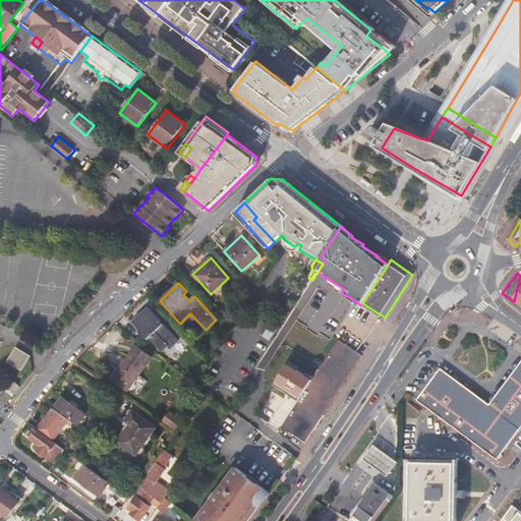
[(163,322),(150,308),(134,323),(150,339),(153,335),(156,338),(156,341),(164,350),(169,345),(172,348),(180,340),(169,329),(168,329),(165,326),(163,327),(161,324),(163,322)]
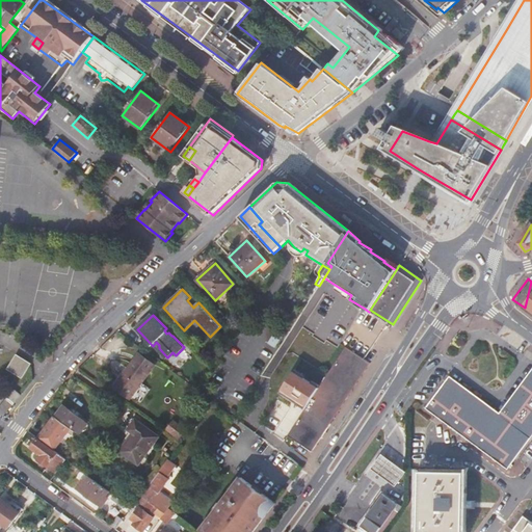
[(309,450),(367,361),(346,347),(288,435),(309,450)]
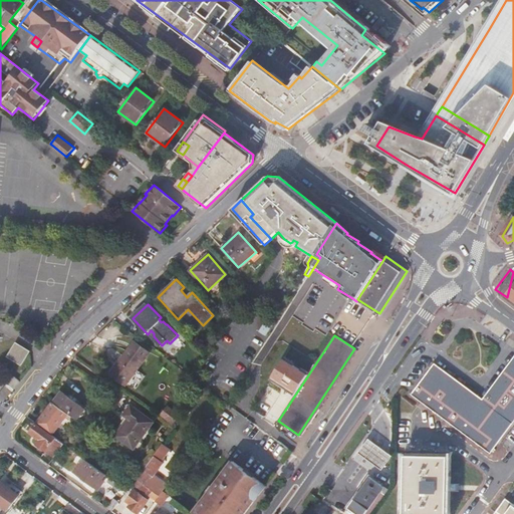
[(20,365),(29,351),(15,341),(6,355),(20,365)]
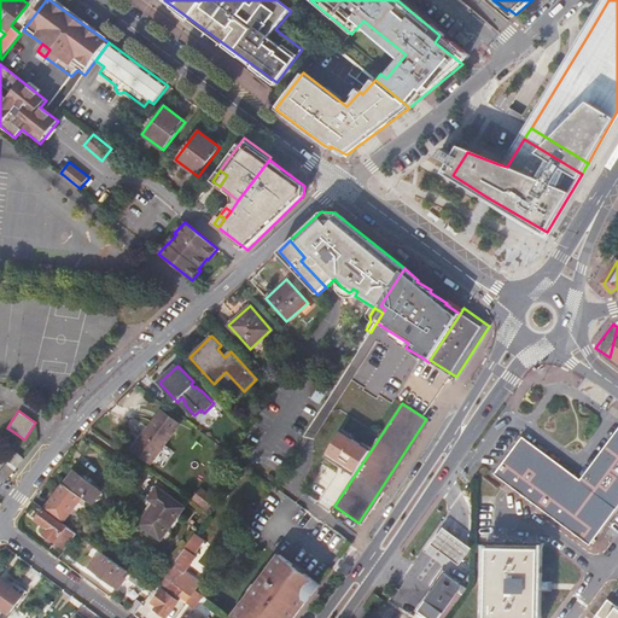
[(153,464),(181,427),(163,414),(135,450),(153,464)]
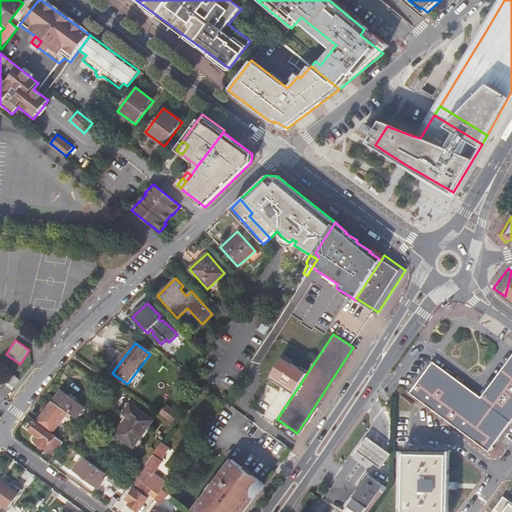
[(511,355),(481,399),(433,363),(430,368),(482,407),(511,366),(511,355)]
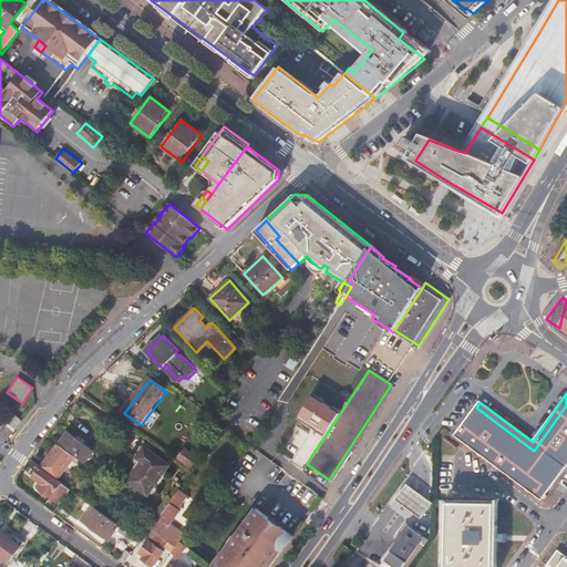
[(319,432),(333,410),(315,397),(300,420),(319,432)]
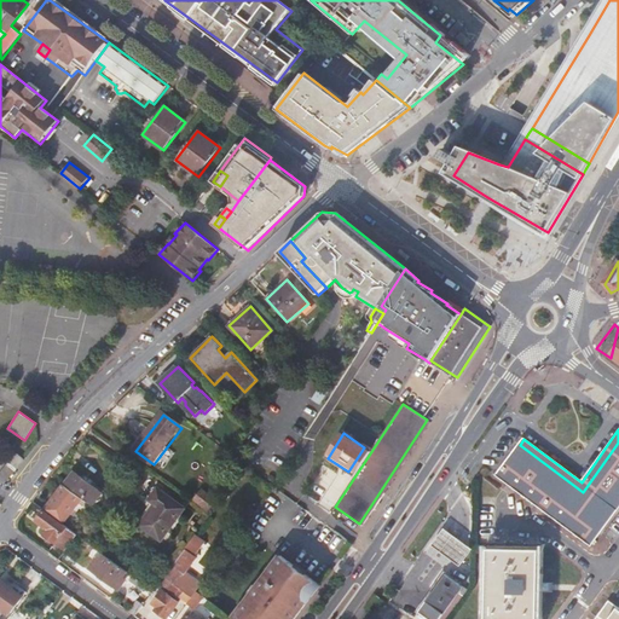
[(618,443),(583,492),(520,445),(497,475),(591,544),(618,505),(618,443)]
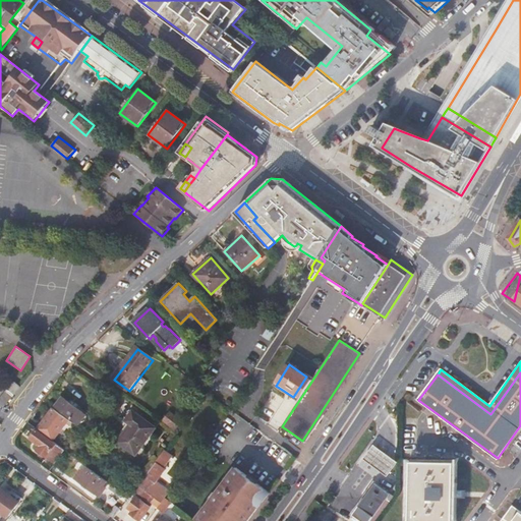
[(19,388),(13,384),(0,400),(0,405),(3,409),(19,388)]
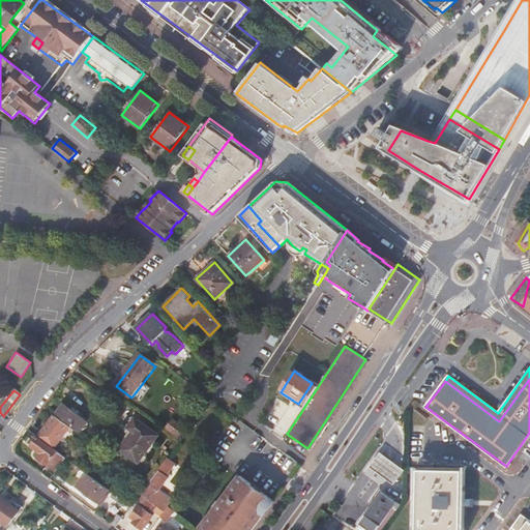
[(56,413),(63,418),(61,421),(72,429),(74,427),(81,431),(87,423),(80,418),(82,417),(63,404),(56,413)]
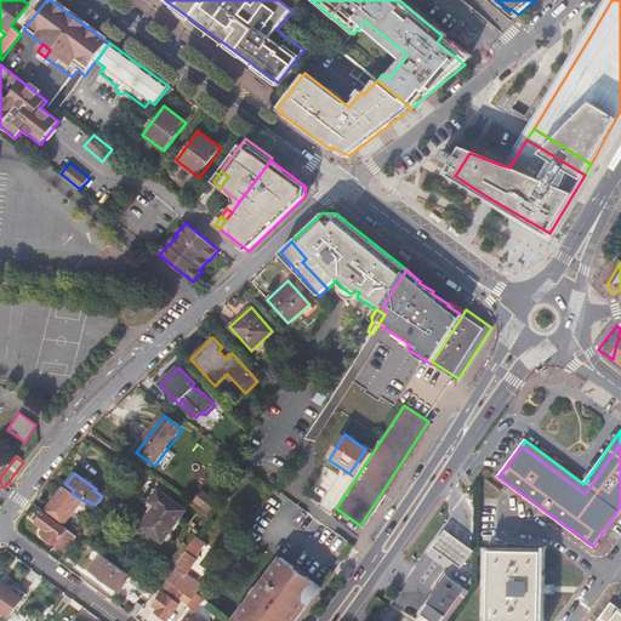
[(72,494),(63,486),(44,512),(45,513),(63,527),(79,505),(84,508),(86,505),(85,502),(72,494)]
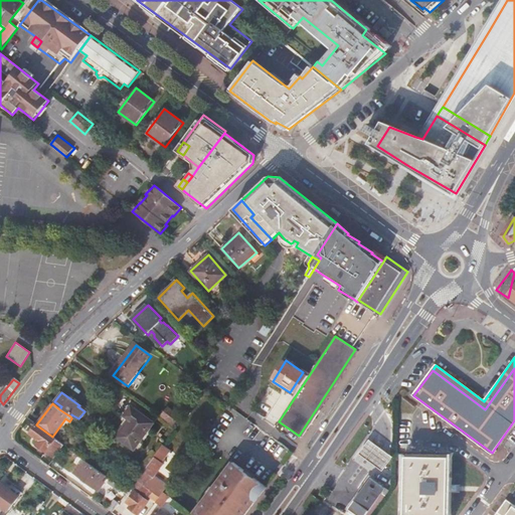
[(135,452),(155,424),(132,408),(126,417),(131,421),(118,438),(135,452)]
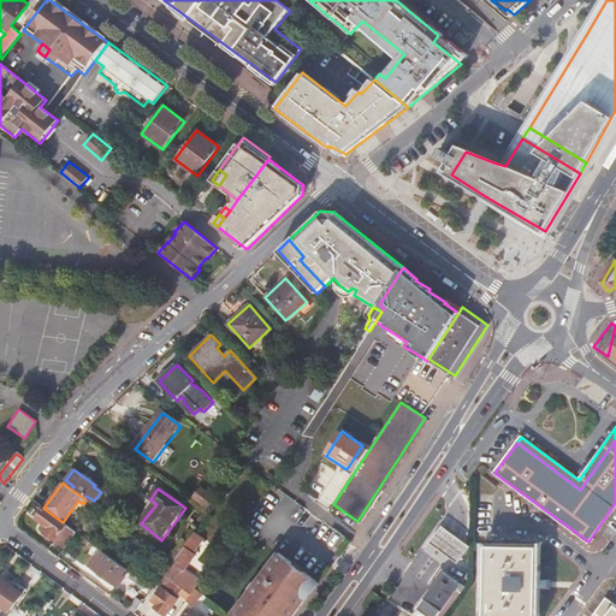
[(65,549),(77,533),(63,522),(45,509),(36,519),(48,528),(45,534),(65,549)]
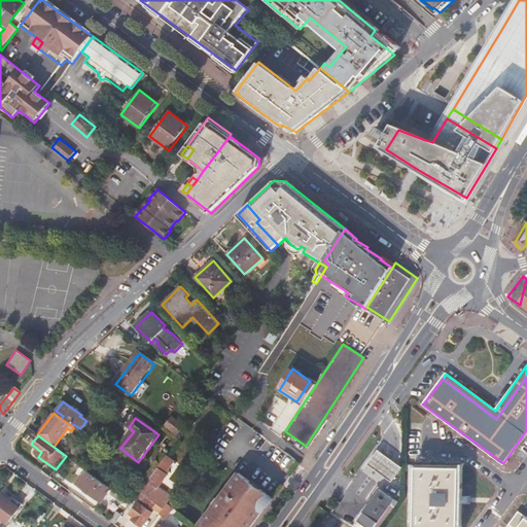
[(403,466),(379,449),(369,463),(393,481),(403,466)]
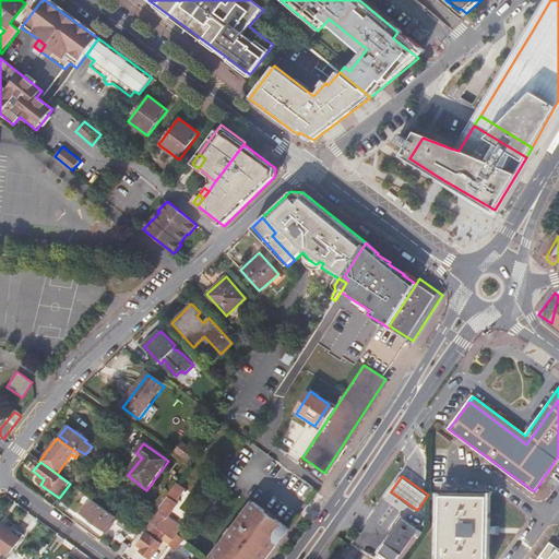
[(178,483),(156,511),(157,512),(167,519),(159,528),(167,534),(175,539),(179,533),(185,526),(169,514),(178,502),(176,501),(186,488),(178,483)]
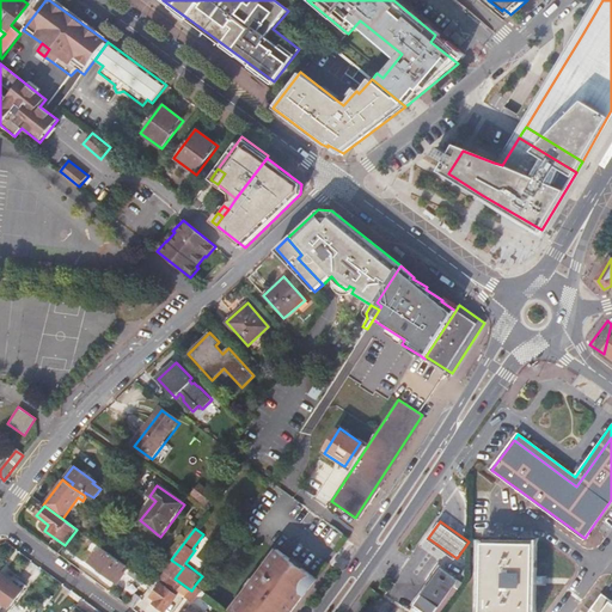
[(533,611),(534,544),(483,544),(482,611),(533,611)]
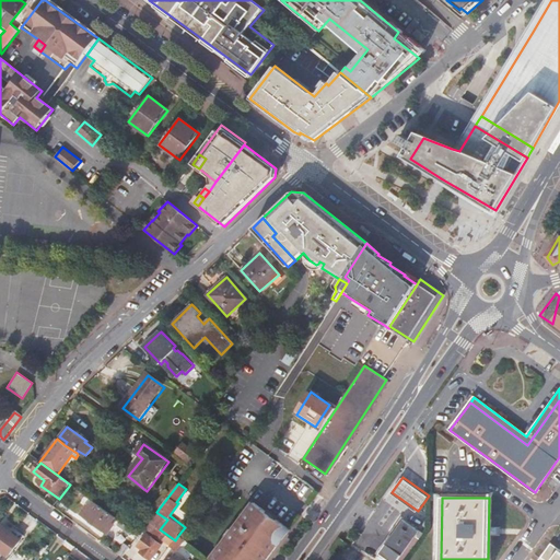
[(254,502),(212,559),(214,559),(267,559),(269,558),(267,553),(281,541),(290,528),(254,502)]
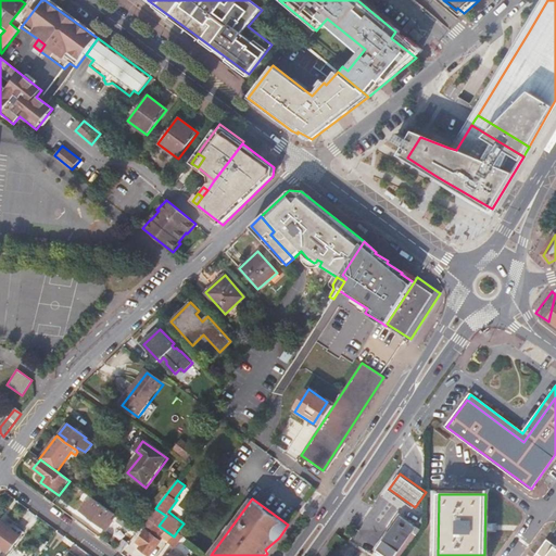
[(113,521),(111,520),(115,515),(95,500),(90,504),(87,502),(80,510),(106,531),(113,521)]
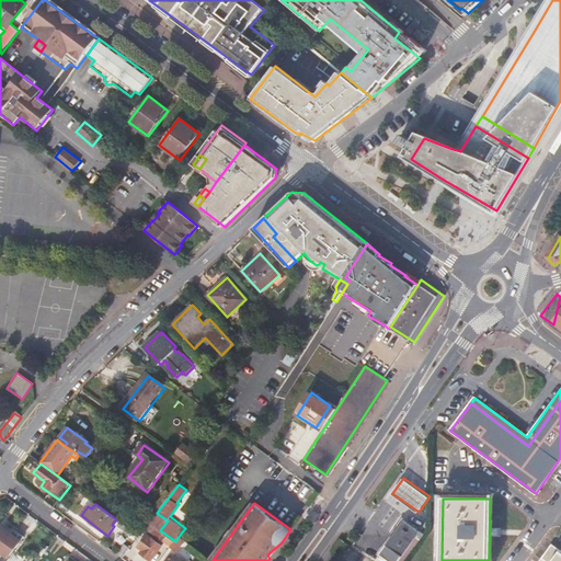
[(164,541),(164,540),(168,536),(160,530),(168,521),(158,514),(151,524),(158,528),(151,537),(149,536),(140,548),(144,551),(141,554),(150,560),(151,560),(162,546),(161,545),(164,541)]
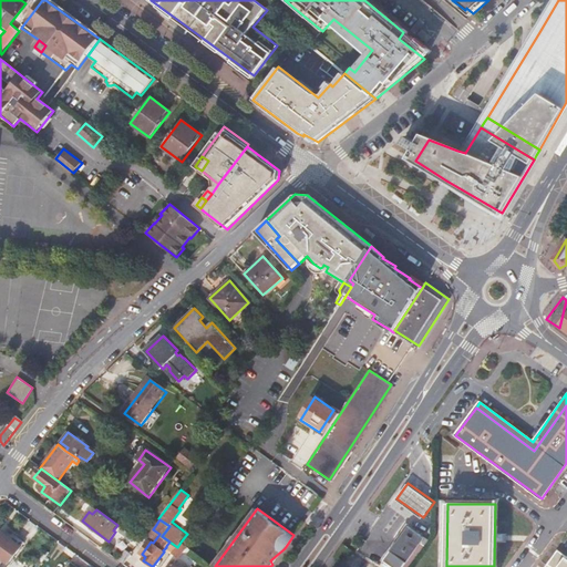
[(391,566),(403,566),(425,537),(410,526),(384,562),(391,566)]
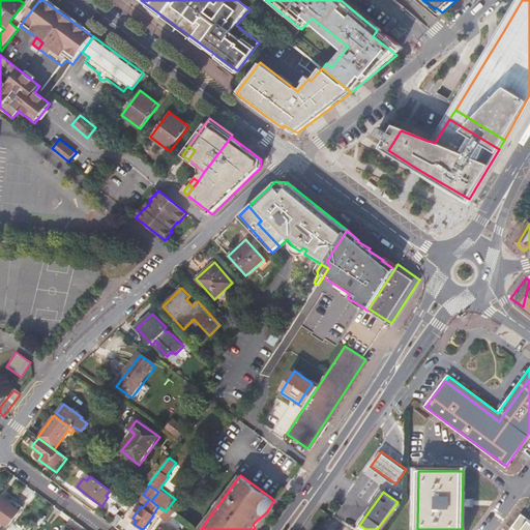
[(0,522),(8,528),(23,508),(12,499),(11,501),(6,497),(4,500),(3,498),(0,501),(0,522)]
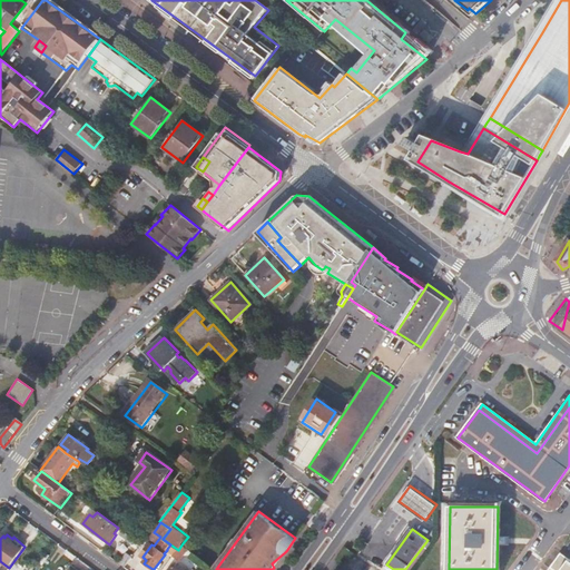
[(189,549),(183,543),(178,550),(174,556),(180,561),(189,549)]
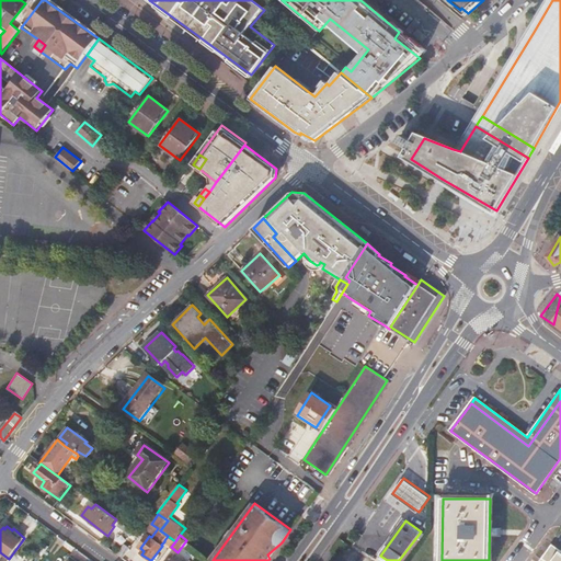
[(552,560),(560,551),(552,545),(539,560),(552,560)]
